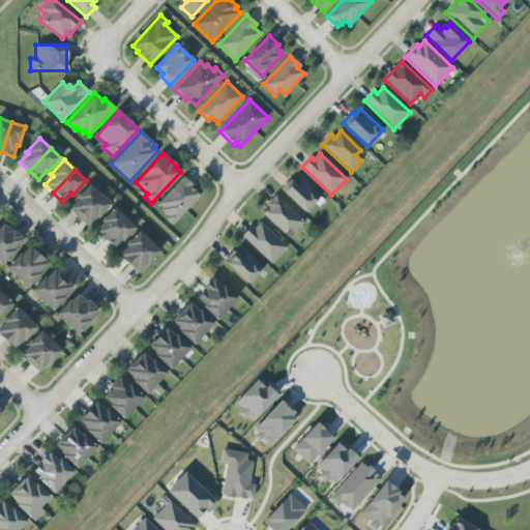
[(298,175),(320,197),(304,213),(280,189),(290,179),(292,181),(298,175)]
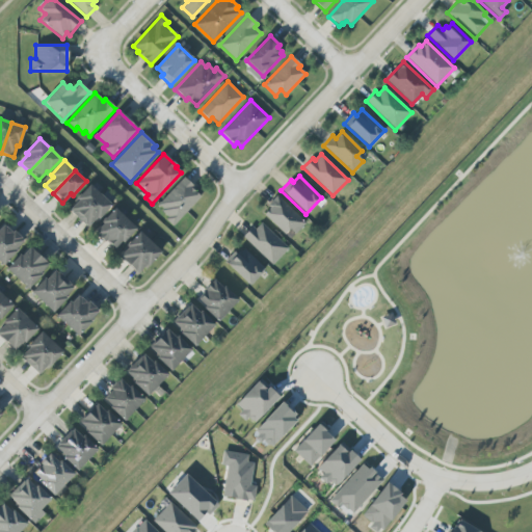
[(183,177),(193,186),(190,188),(200,197),(173,227),(165,219),(167,217),(161,210),(162,208),(158,204),(183,177)]
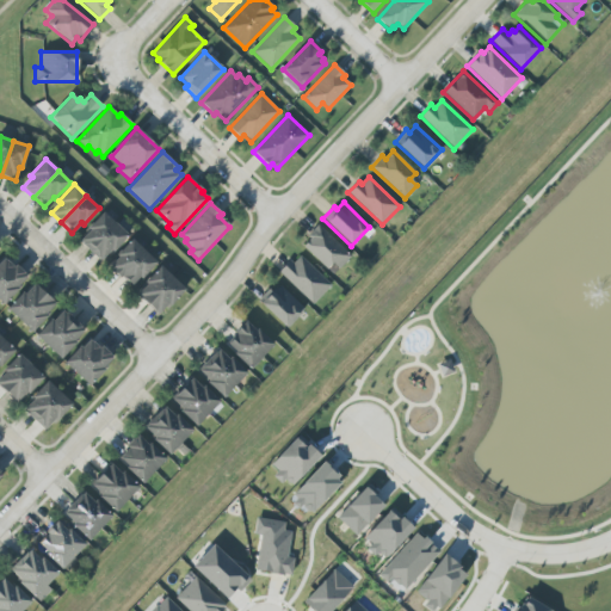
[(91,251),(80,240),(90,230),(87,228),(103,213),(115,223),(91,251)]
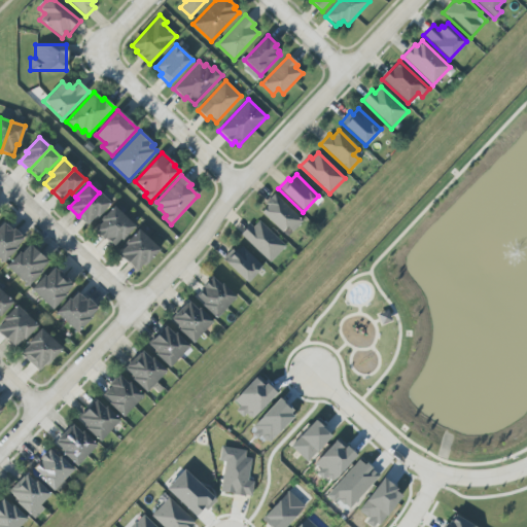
[(78,216),(99,192),(110,203),(97,217),(95,215),(86,224),(78,216)]
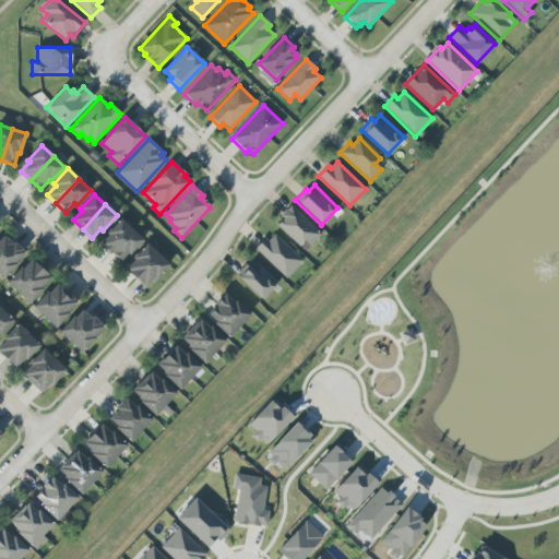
[(277,225),(284,218),(281,215),(290,205),(320,234),(304,250),(277,225)]
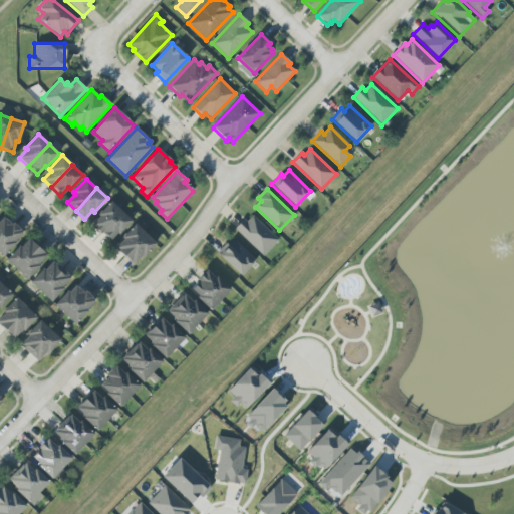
[(100,233),(91,225),(99,216),(97,215),(110,201),(120,211),(100,233)]
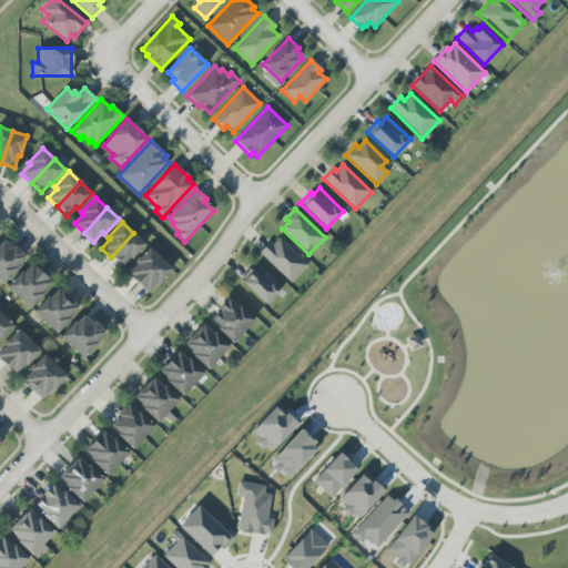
[(111,257),(133,233),(145,244),(131,259),(129,257),(120,266),(111,257)]
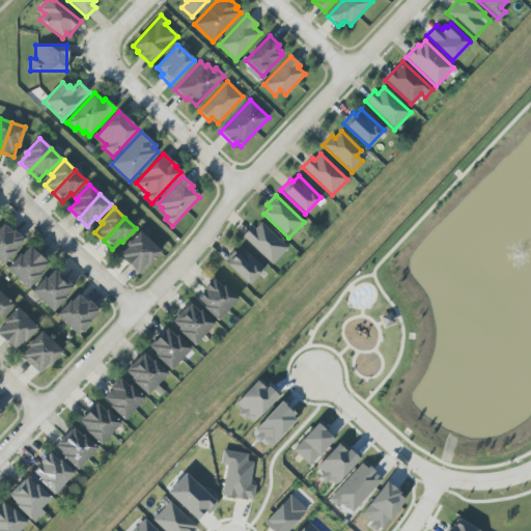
[(287,248),(272,263),(242,235),(251,226),(254,229),(260,222),(287,248)]
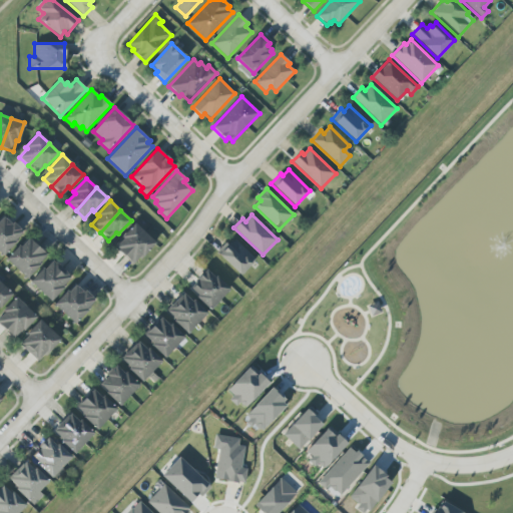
[(12,224),(0,237),(0,218),(3,215),(12,224)]
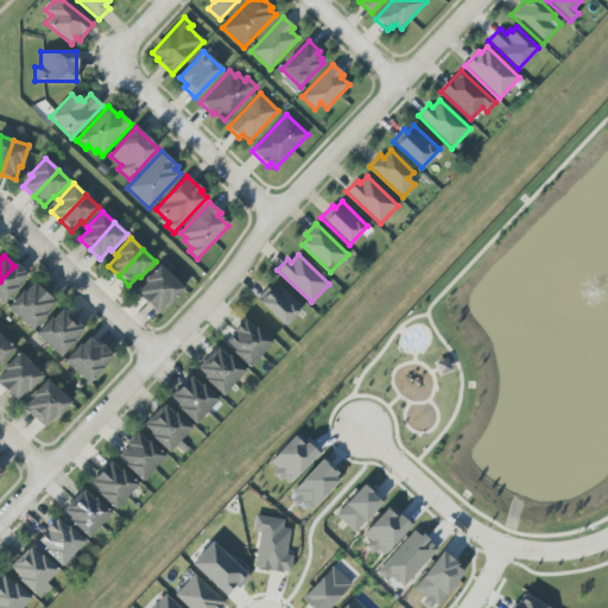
[(146,303),(135,293),(145,283),(144,282),(158,265),(171,277),(146,303)]
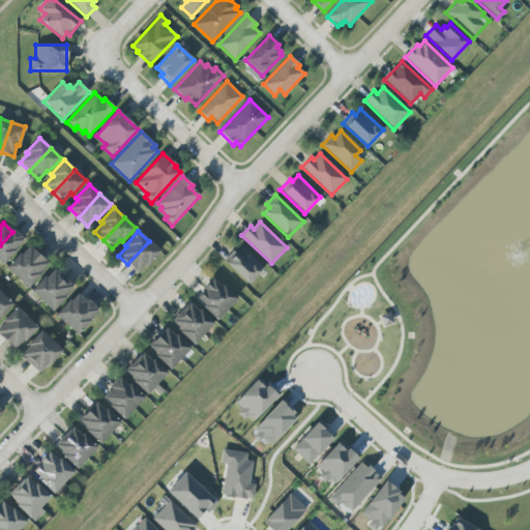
[(0,245),(12,232),(22,240),(13,248),(16,251),(3,265),(0,262),(0,245)]
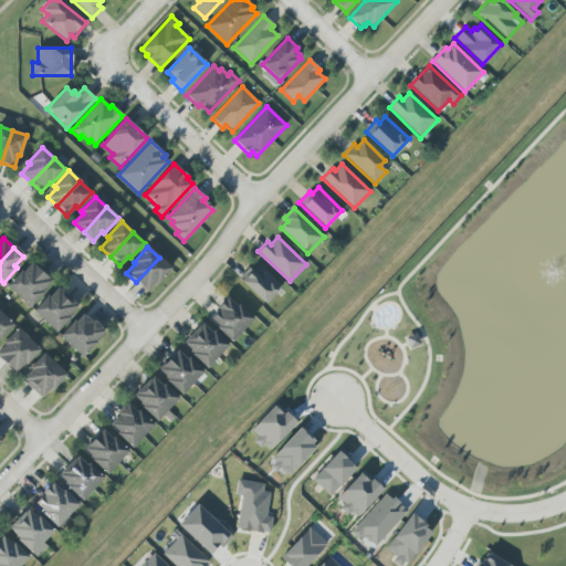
[(136,282),(159,258),(170,269),(156,283),(155,282),(146,291),(136,282)]
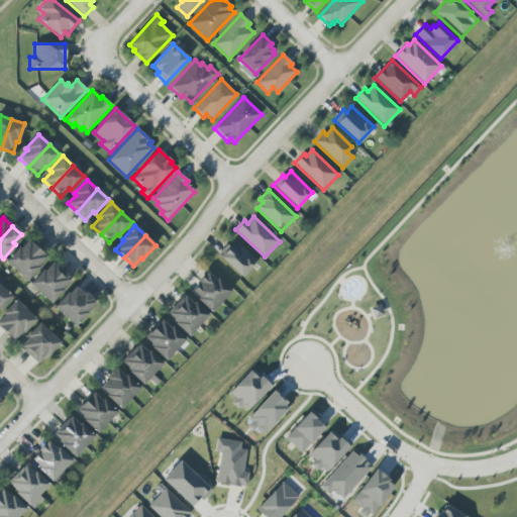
[(37,247),(16,271),(6,261),(19,246),(20,248),(28,239),(37,247)]
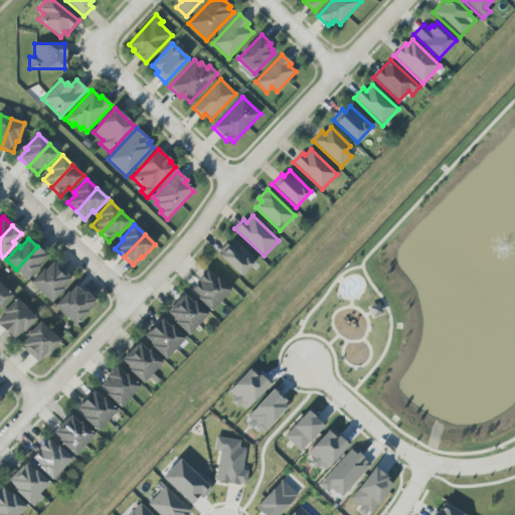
[(217,253),(226,243),(229,246),(235,240),(256,261),(240,277),(217,253)]
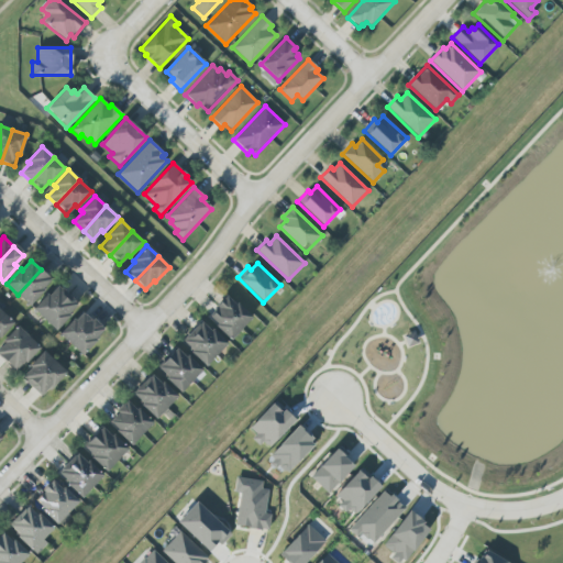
[(41,269),(51,278),(42,288),(44,289),(30,305),(18,295),(41,269)]
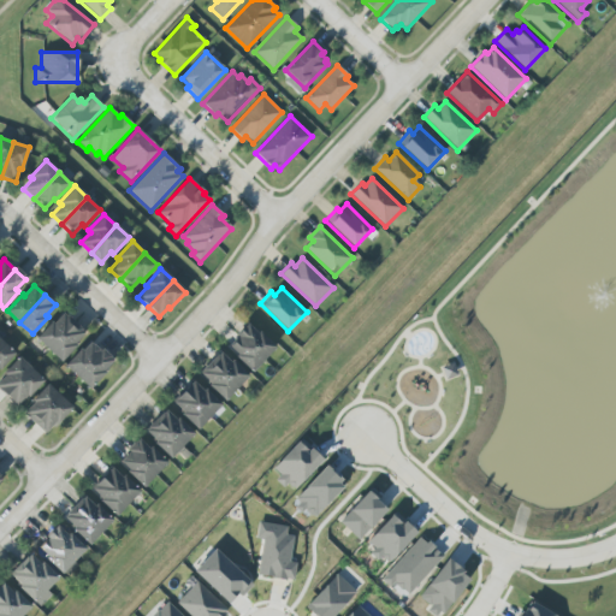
[(72,323),(47,350),(35,338),(51,321),(52,324),(61,313),(72,323)]
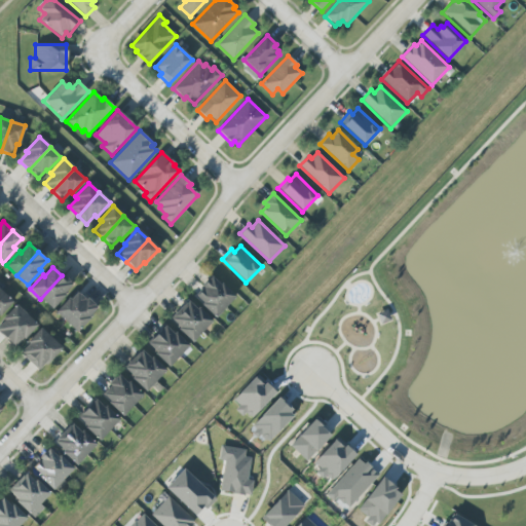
[(62,275),(71,284),(63,293),(65,294),(51,308),(40,299),(62,275)]
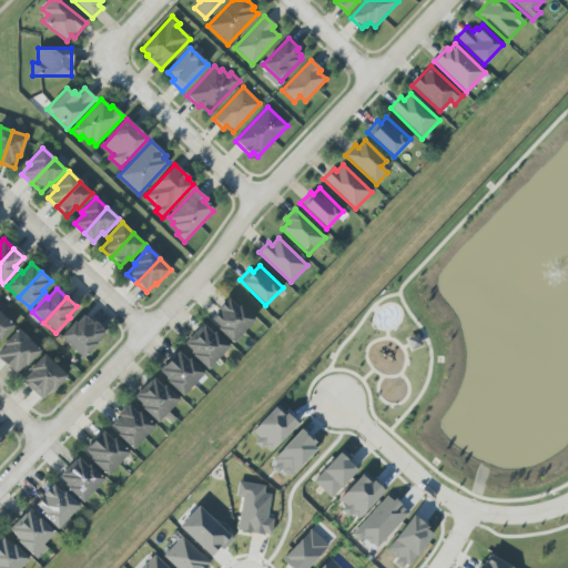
[(219,310),(227,300),(236,308),(239,306),(254,321),(243,333),(219,310)]
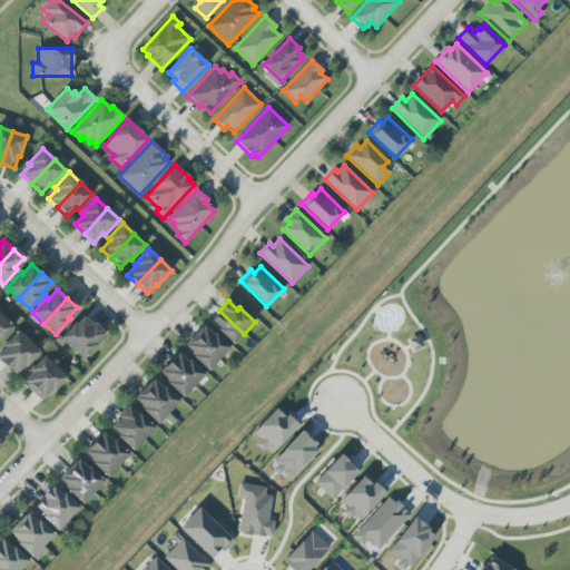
[(219,311),(244,334),(233,345),(217,331),(219,328),(209,320),(219,311)]
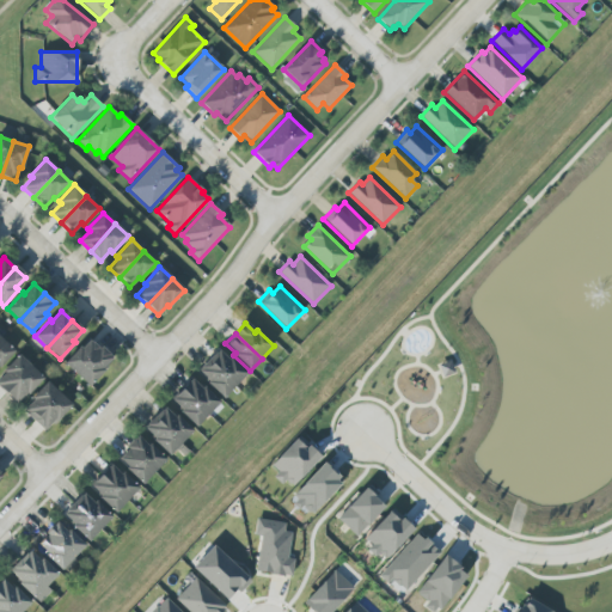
[(102,348),(77,375),(65,363),(79,348),(81,349),(91,338),(102,348)]
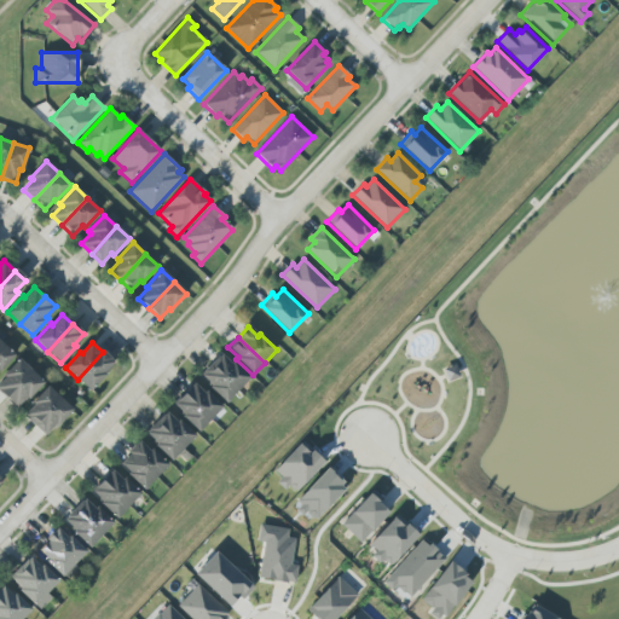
[(0,346),(3,343),(15,356),(0,370),(0,346)]
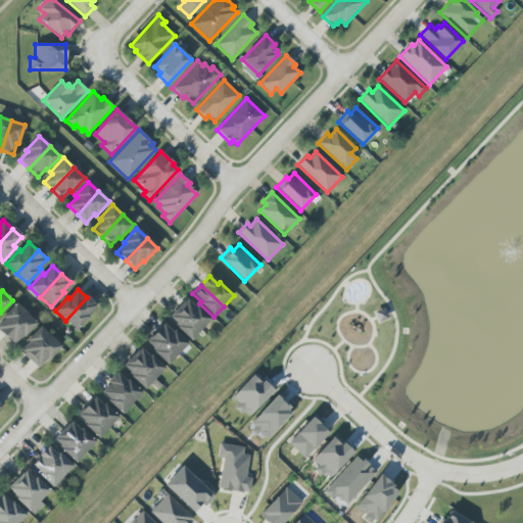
[(87,297),(96,306),(88,315),(89,317),(77,331),(65,321),(87,297)]
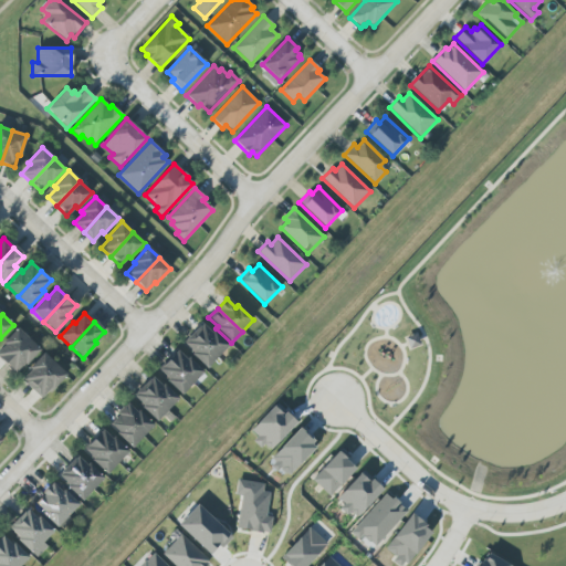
[(191,334),(201,324),(210,333),(212,331),(227,345),(216,357),(191,334)]
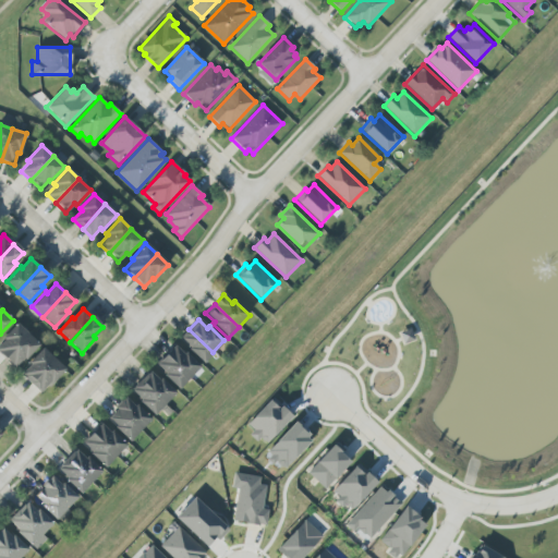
[(4,359),(0,354),(0,344),(3,341),(2,339),(16,324),(27,335),(4,359)]
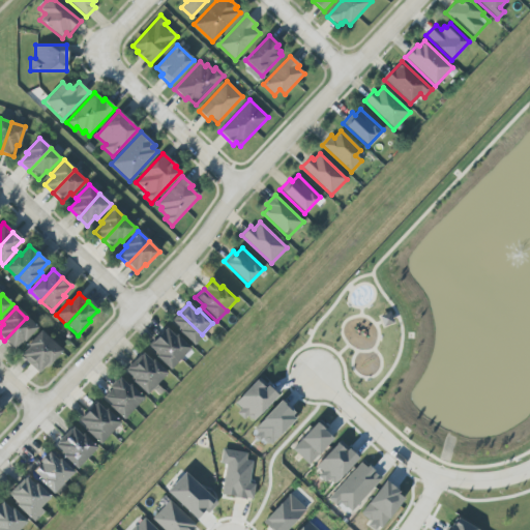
[(179,313),(202,334),(193,345),(178,331),(179,329),(171,321),(179,313)]
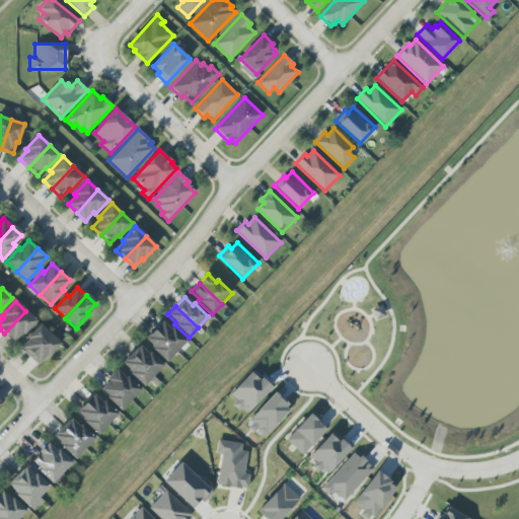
[(375,320),(373,315),(371,310),(381,306),(383,311),(385,316),(375,320)]
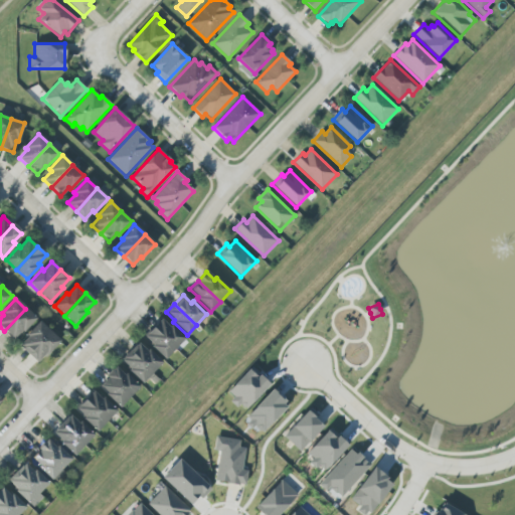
[(4,331),(25,309),(35,319),(22,332),(21,331),(13,339),(4,331)]
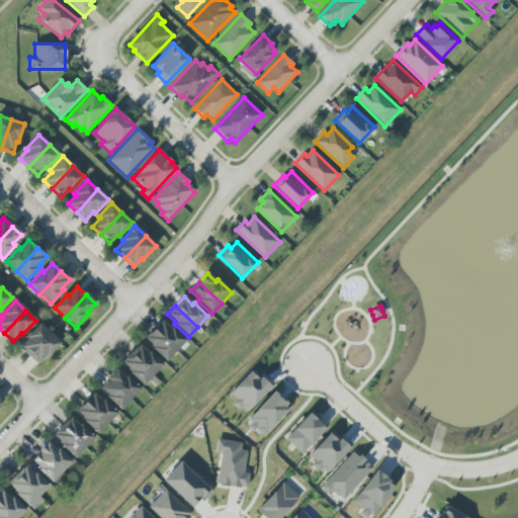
[(153,330),(162,322),(170,330),(172,328),(185,341),(175,351),(153,330)]
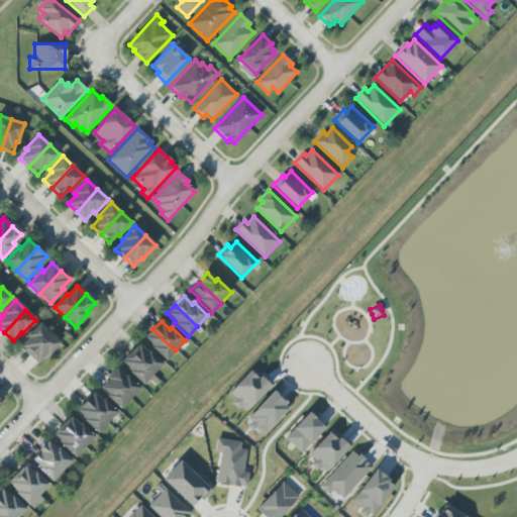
[(29,354),(20,346),(28,338),(26,336),(39,322),(50,332),(29,354)]
